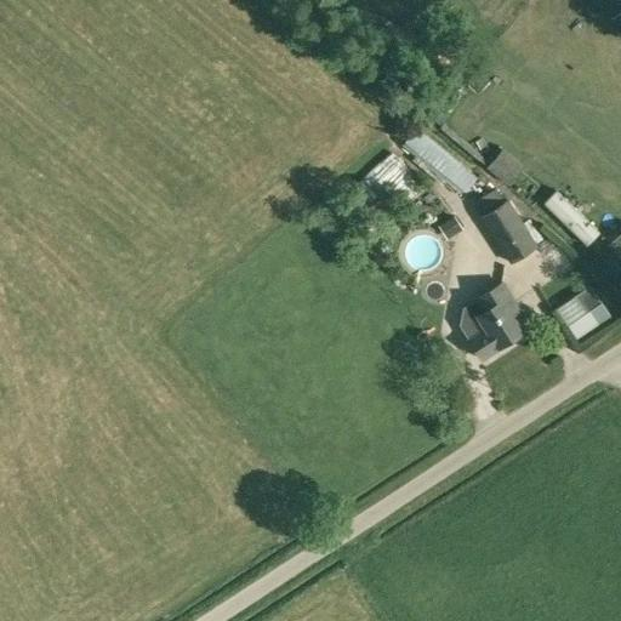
[(455,187),(469,170),(414,120),(398,137),(455,187)]
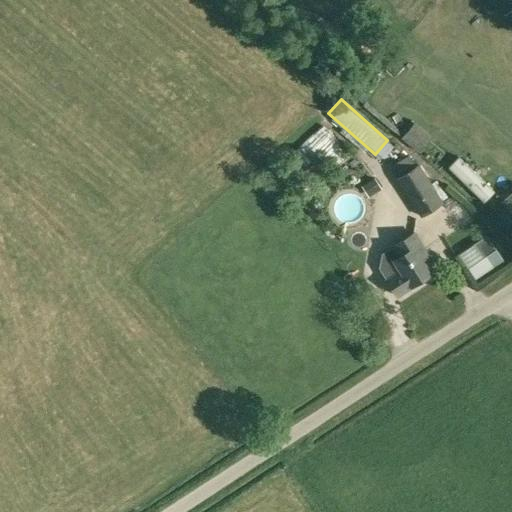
[(419,153),(433,136),(415,122),(401,138),(419,153)]
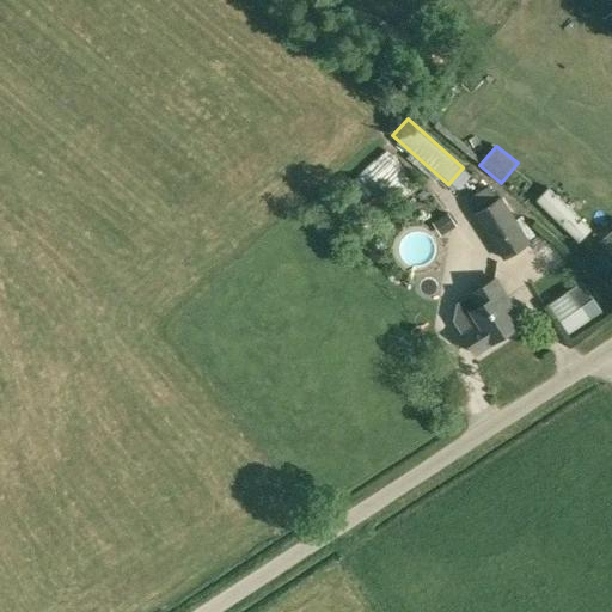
[(359,178),(384,204),(412,177),(387,151),(359,178)]
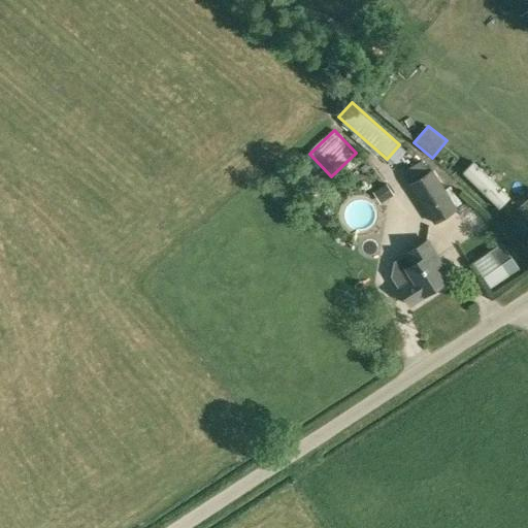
[(399,162),(402,174),(421,169),(418,157),(399,162)]
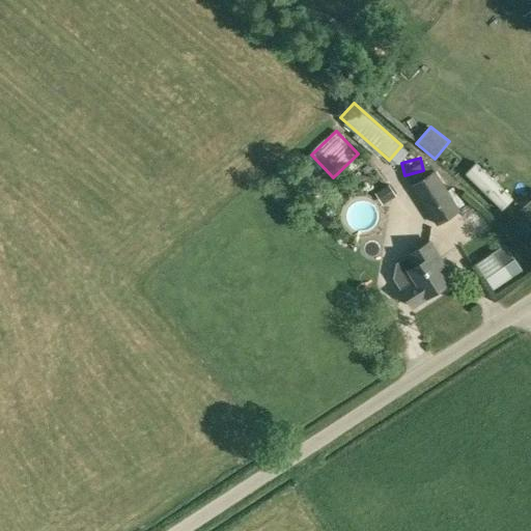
[(466,163),(456,175),(494,205),(503,193),(466,163)]
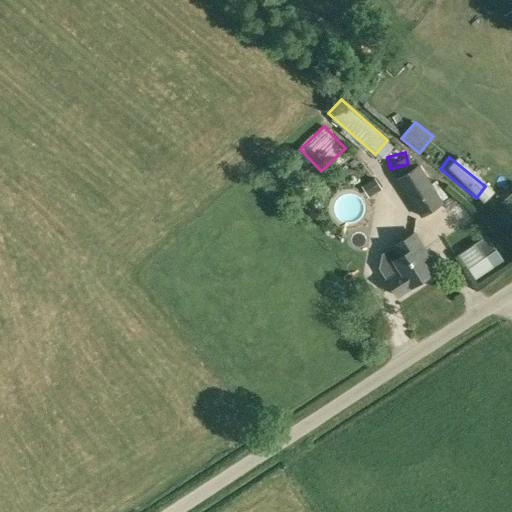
[(396,179),(402,189),(421,218),(444,203),(419,164),(396,179)]
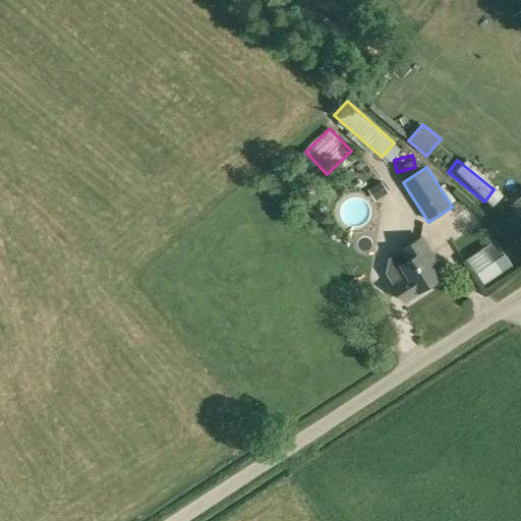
[(520,219),(520,193),(510,207),(520,219)]
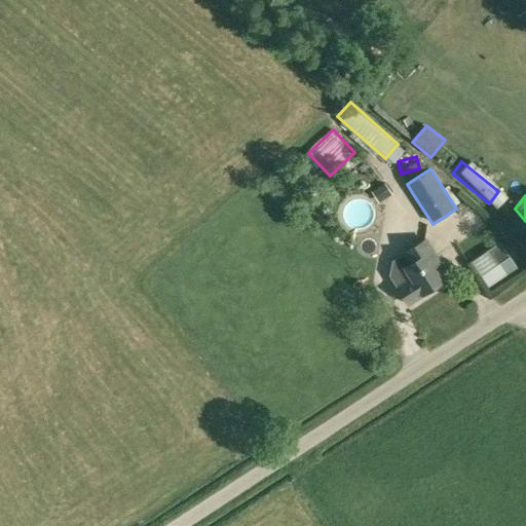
[(408,304),(445,279),(437,267),(442,264),(425,239),(404,254),(411,263),(405,267),(413,278),(398,289),(408,304)]
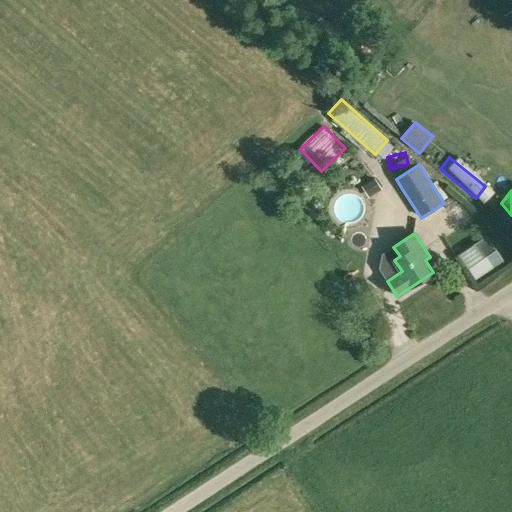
[(503,260),(486,236),(474,244),(483,258),(468,268),(475,279),(503,260)]
